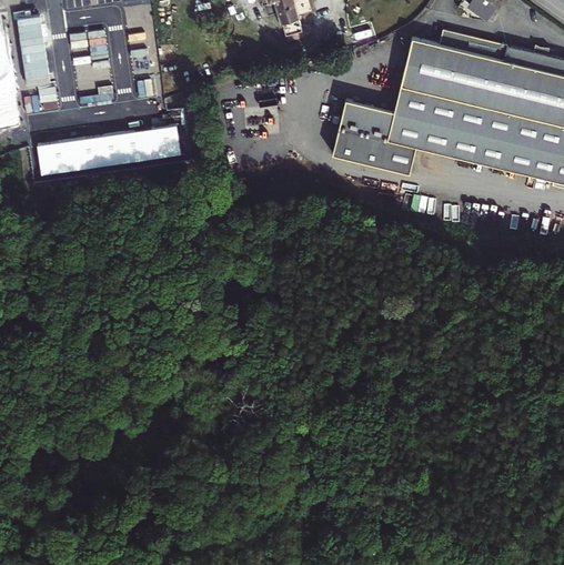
[(264,0),(271,19),(283,14),(290,38),(305,33),(295,0),(264,0)]
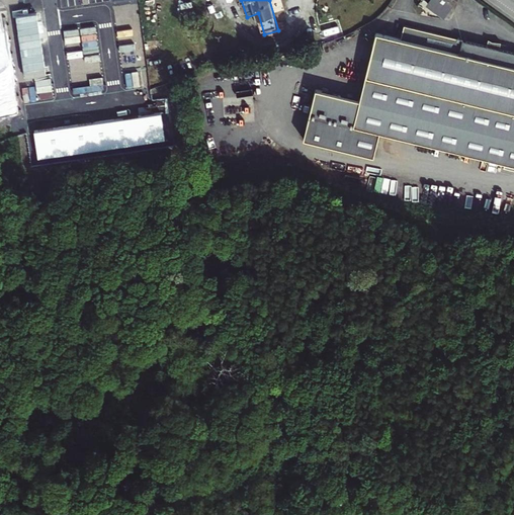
[(436,0),(431,7),(446,18),(459,0),(436,0)]
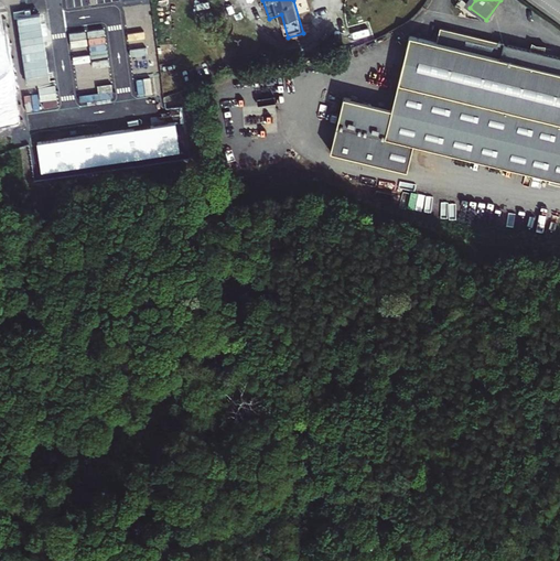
[(435,44),(408,39),(390,112),(342,101),(330,155),(406,173),(412,147),(559,180),(559,57),(544,55),(546,50),(531,46),(530,52),(439,30),(435,44)]
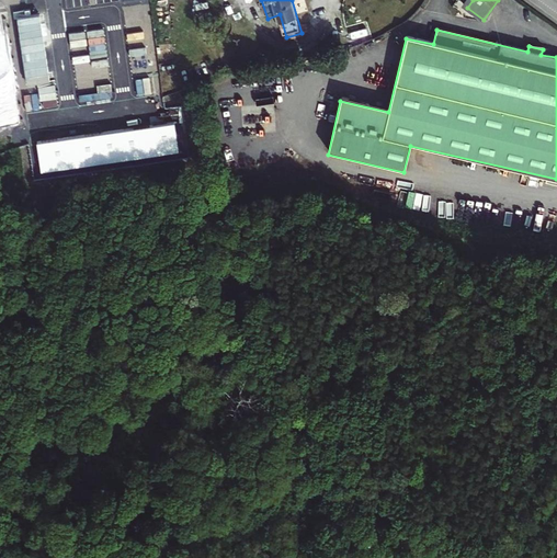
[(0,128),(24,126),(21,93),(8,94),(7,88),(0,88),(0,128)]
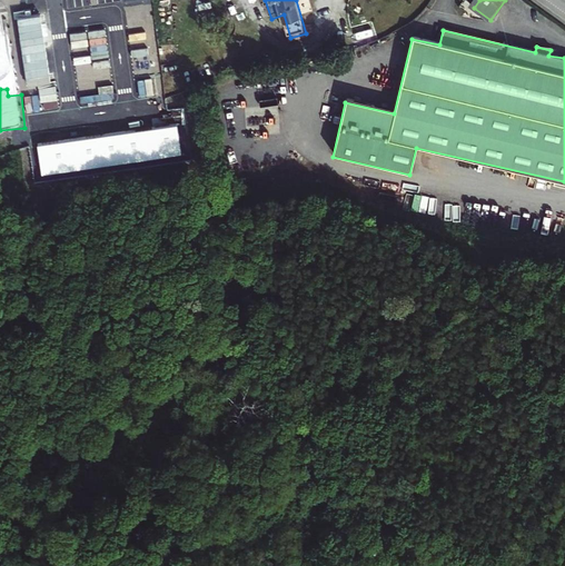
[(42,146),(47,176),(187,155),(182,125),(42,146)]
